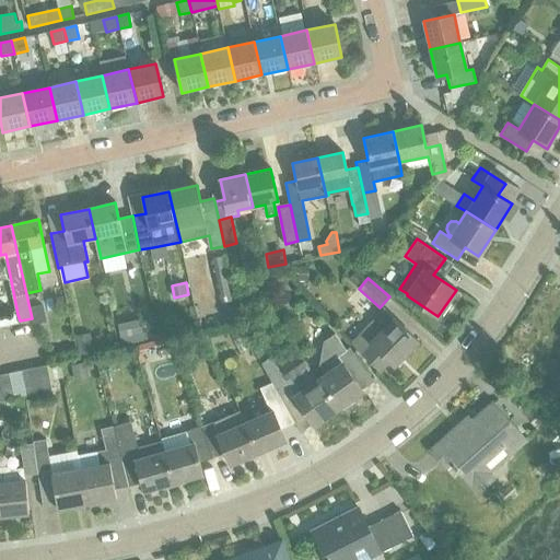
[(43,295),(31,298),(34,314),(46,312),(43,295)]
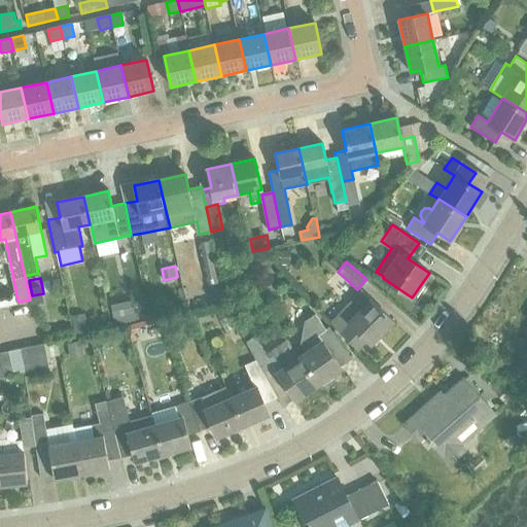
[(219,279),(204,282),(209,303),(224,300),(219,279)]
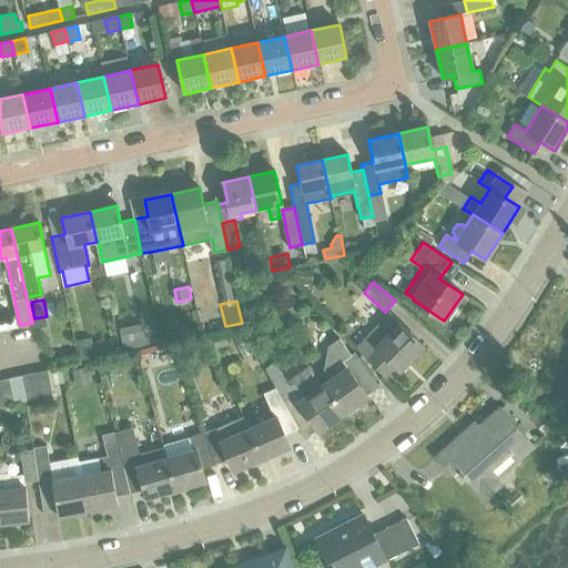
[(389,313),(356,348),(386,377),(396,367),(401,372),(424,346),(389,313)]
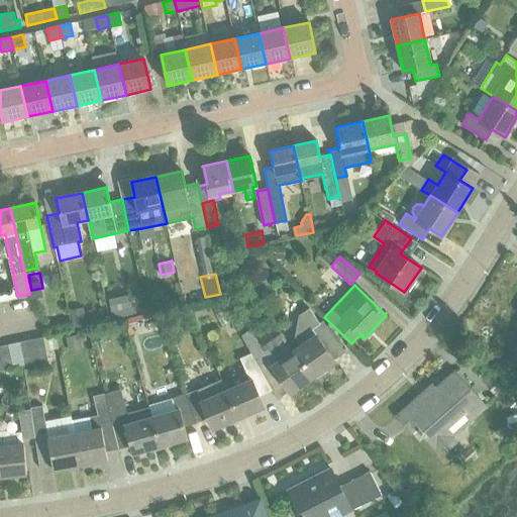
[(140,289),(109,296),(113,316),(144,309),(140,289)]
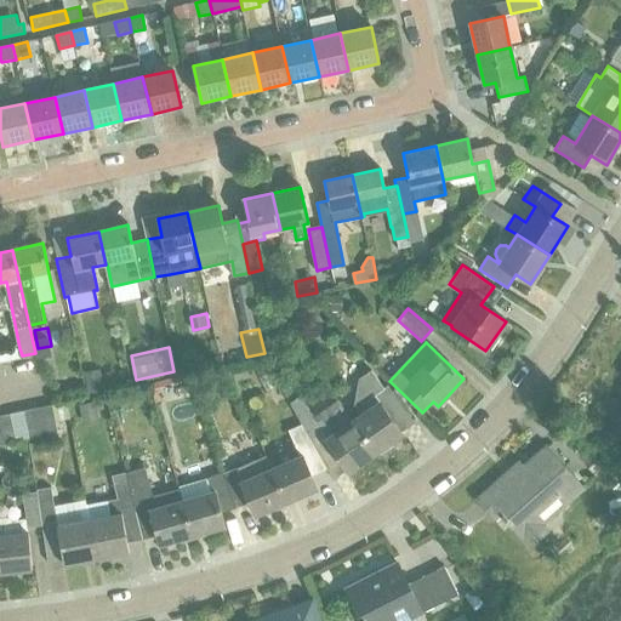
[(0,362),(22,358),(22,355),(20,348),(0,351),(0,362)]
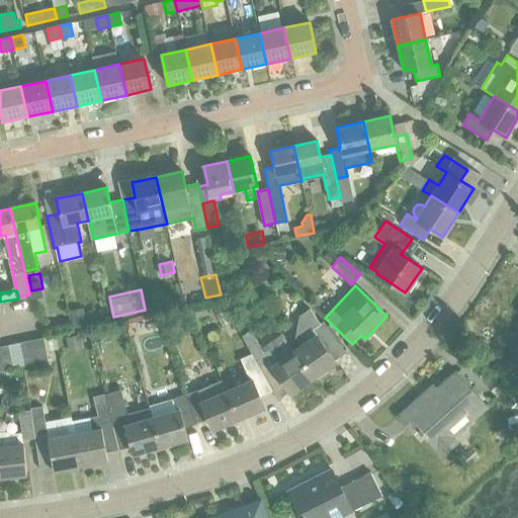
[(85,309),(72,311),(75,329),(88,326),(85,309)]
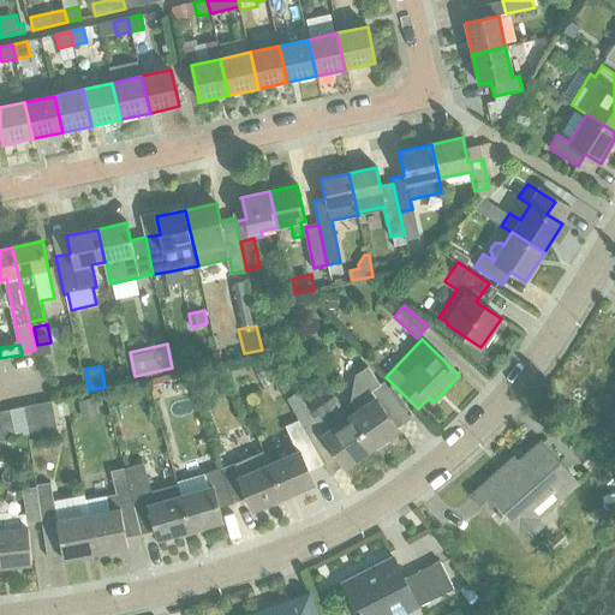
[(351,418),(372,449),(399,430),(392,421),(404,411),(384,383),(381,386),(368,368),(356,376),(351,402),(358,413),(351,418)]
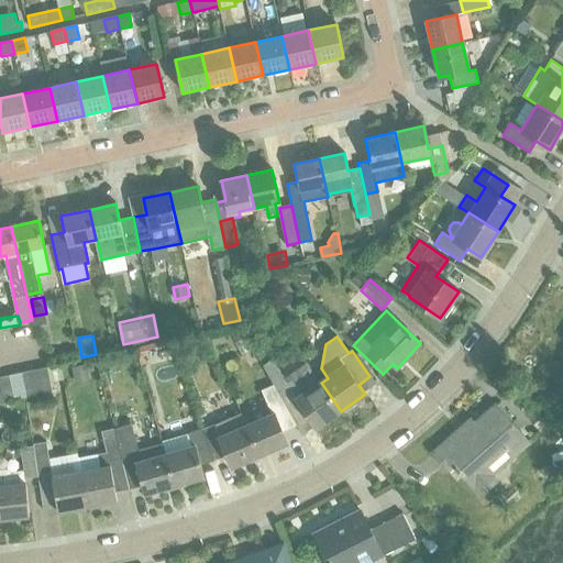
[(266,351),(257,355),(264,366),(274,386),(296,427),(297,428),(309,419),(315,429),(341,411),(321,383),(320,384),(307,364),(285,379),(272,361),(266,351)]
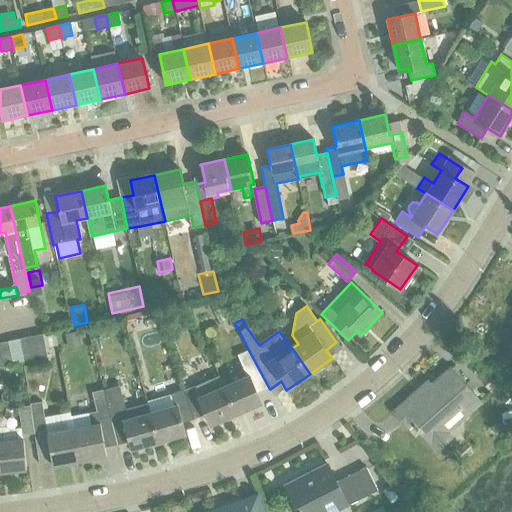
[(80,330),(66,333),(70,349),(84,346),(80,330)]
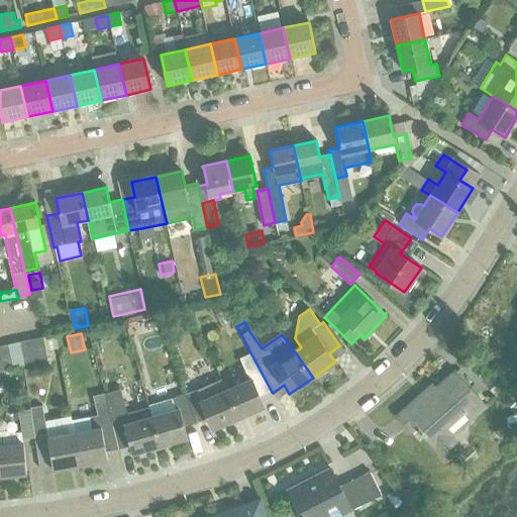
[(44,337),(46,349),(46,351),(60,349),(58,335),(44,337)]
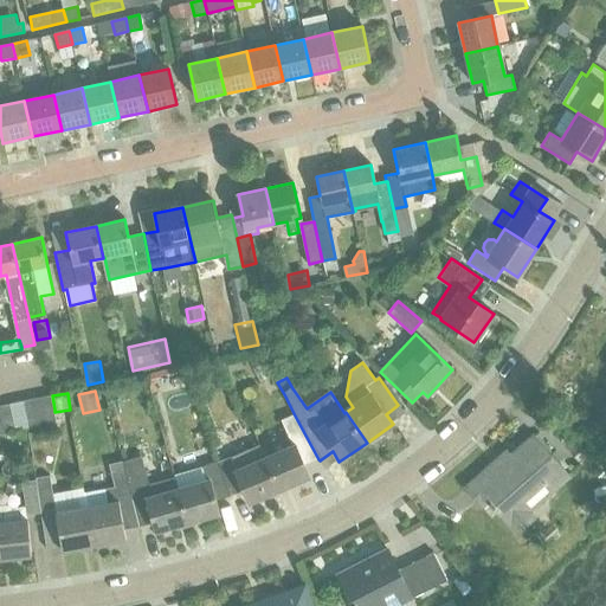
[(51,397),(38,399),(44,426),(57,424),(55,412),(55,410),(51,397)]
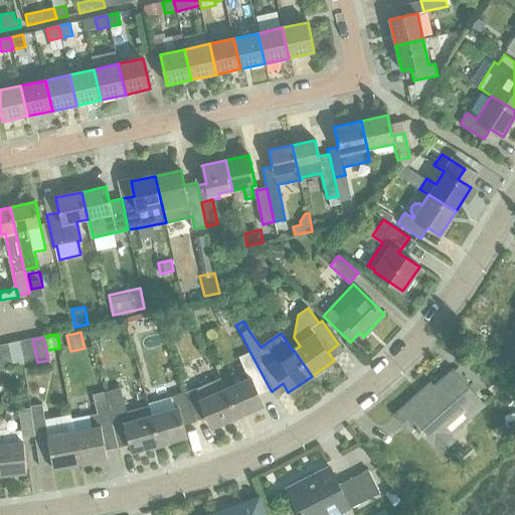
[(32,339),(20,341),(25,365),(37,362),(32,339)]
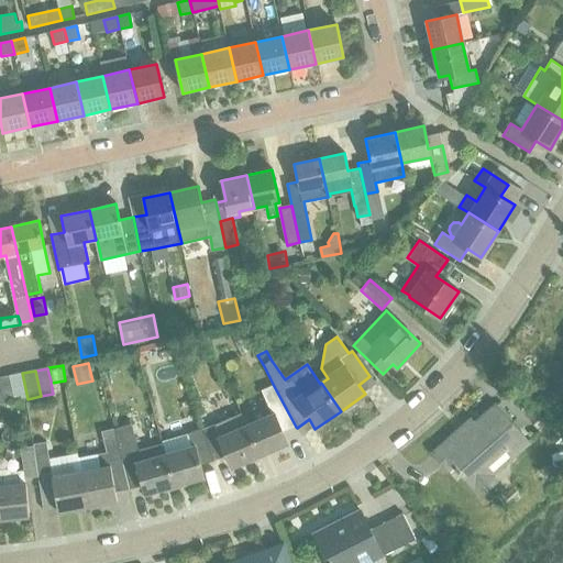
[(22,373),(10,376),(14,401),(28,399),(22,373)]
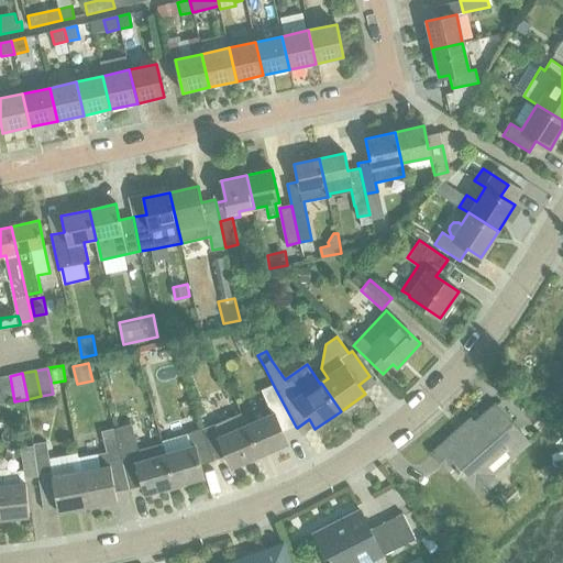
[(10,376),(0,377),(0,394),(2,405),(14,401),(10,376)]
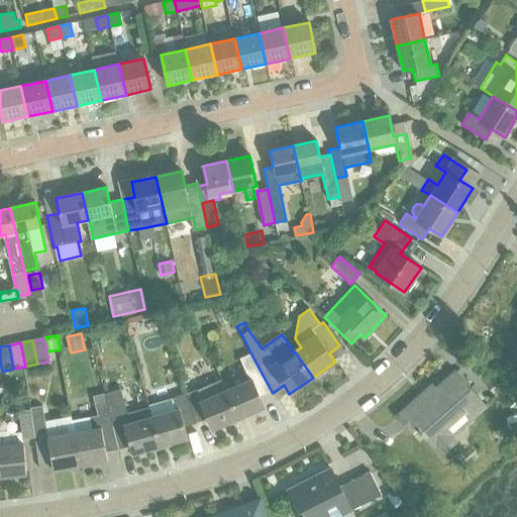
[(249,381),(226,390),(238,419),(264,408),(260,397),(272,392),(251,354),(240,358),(249,381)]
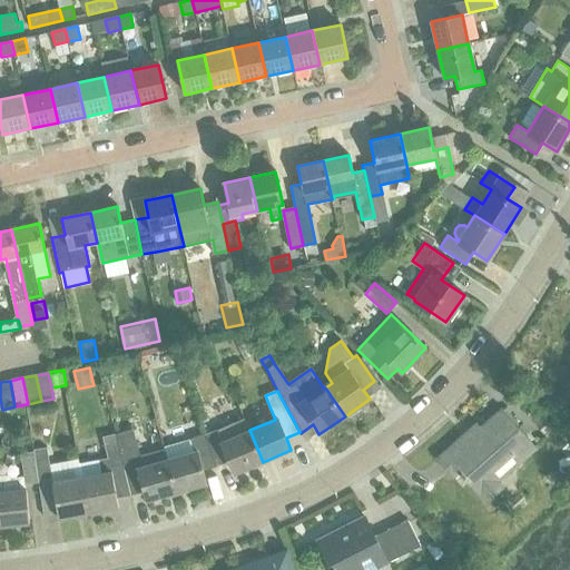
[(460,442),(440,459),(452,472),(458,467),(488,501),(504,487),(499,480),(536,448),(503,411),(464,446),(460,442)]
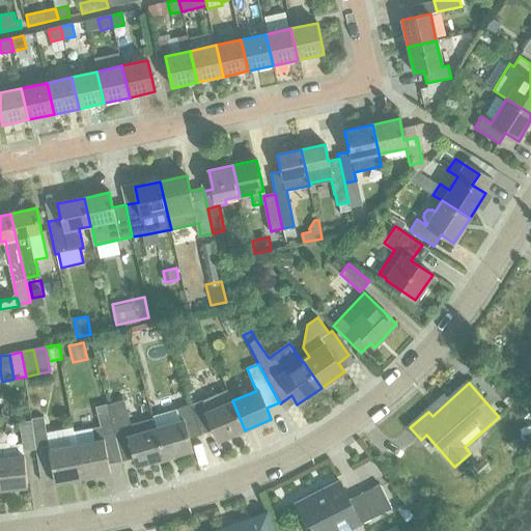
[(228,390),(191,404),(201,435),(213,430),(218,442),(245,430),(232,400),(228,390)]
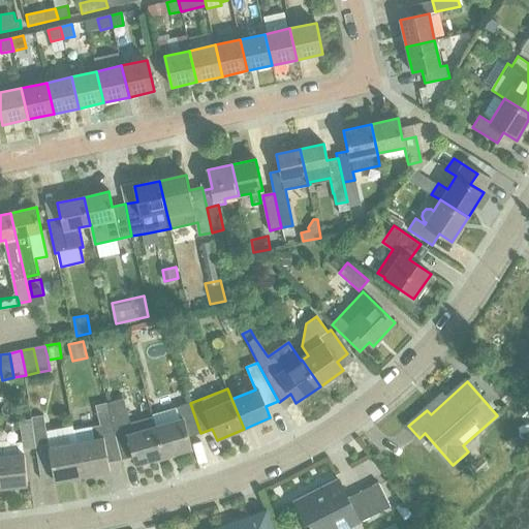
[(124,400),(107,403),(114,431),(121,460),(133,458),(135,466),(164,458),(155,423),(153,416),(131,423),(124,400)]
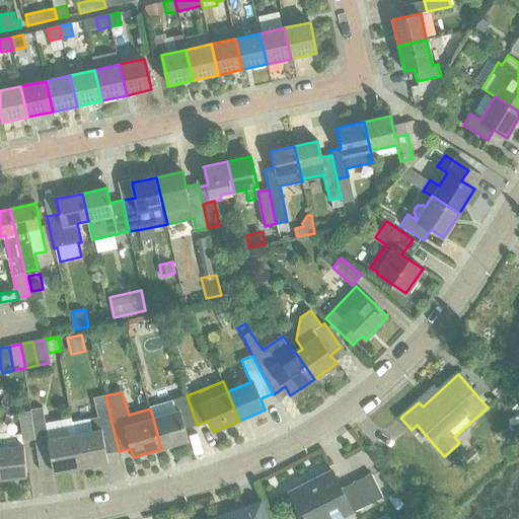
[(73,423),(81,467),(107,463),(106,454),(119,451),(112,423),(105,395),(94,398),(98,418),(91,420),(73,423)]
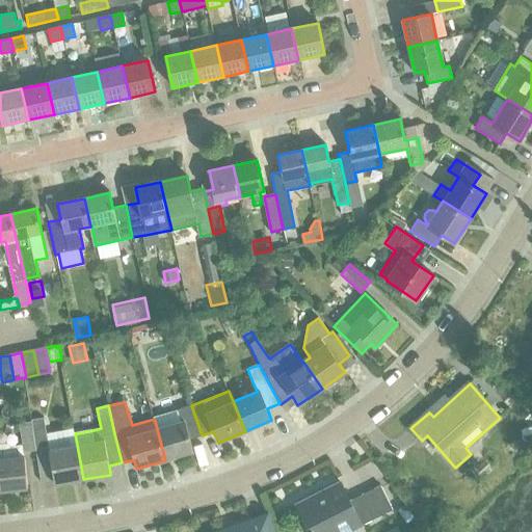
[(181,419),(156,425),(165,460),(192,452),(189,440),(202,436),(202,435),(191,405),(179,410),(181,419)]
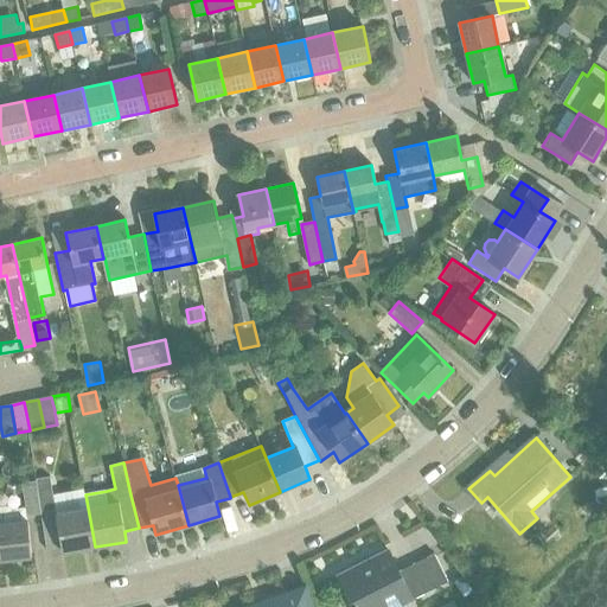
[(37,479),(37,481),(40,511),(55,509),(51,477),(37,479)]
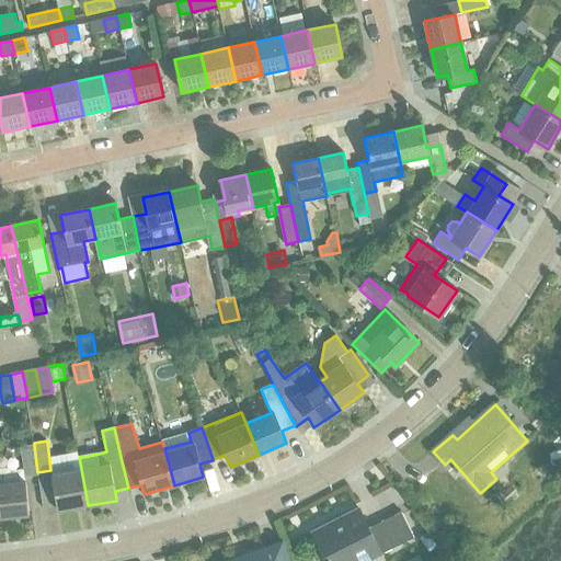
[(0,517),(30,515),(25,477),(38,474),(37,472),(34,445),(21,447),(24,468),(13,469),(14,471),(11,472),(7,468),(0,468),(0,517)]
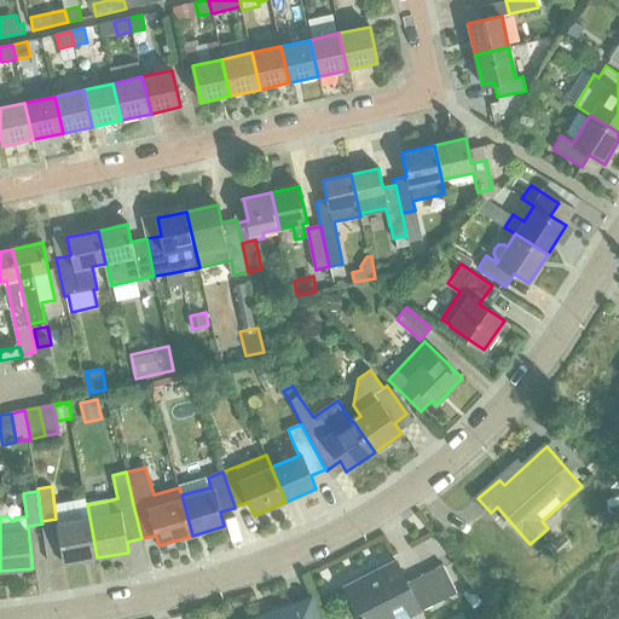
[(55,504),(58,525),(57,525),(64,565),(97,557),(90,519),(87,504),(86,498),(55,504)]
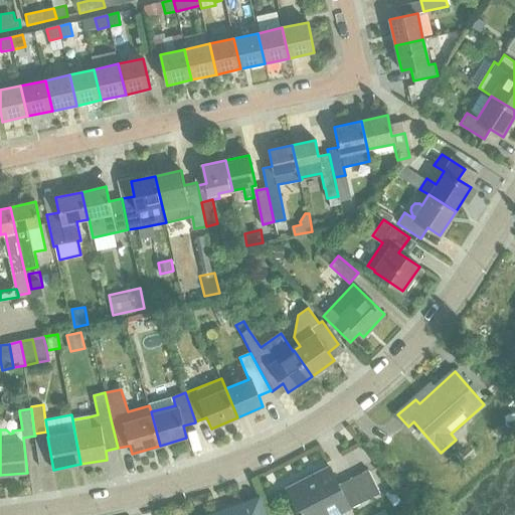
[(287,489),(300,514),(337,514),(350,509),(380,493),(368,470),(339,485),(330,467),(287,489)]
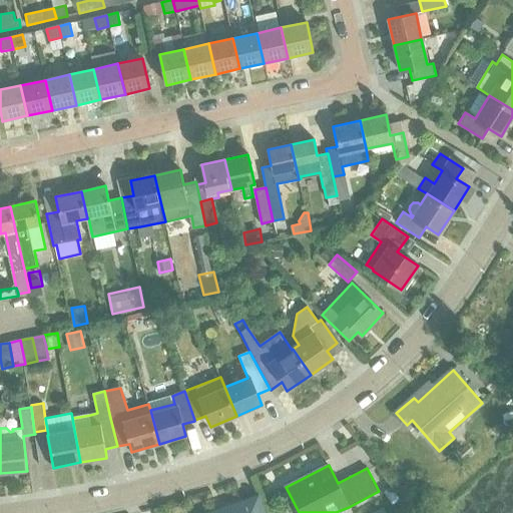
[(221,509),(222,512),(263,512),(262,510),(252,512),(246,512),(242,502),(221,509)]
